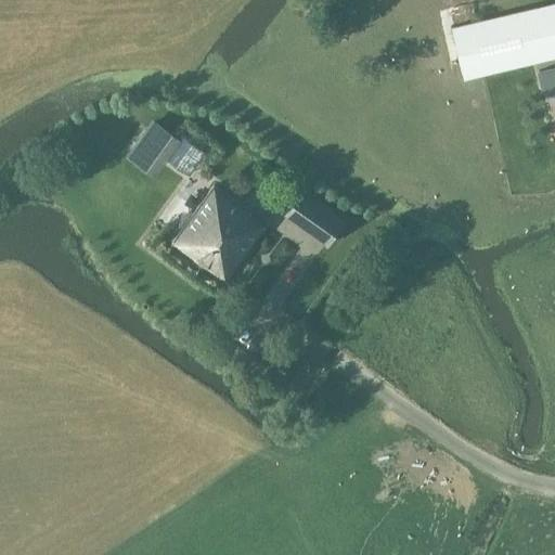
[(554,2),(451,27),(464,78),(554,56),(554,2)]
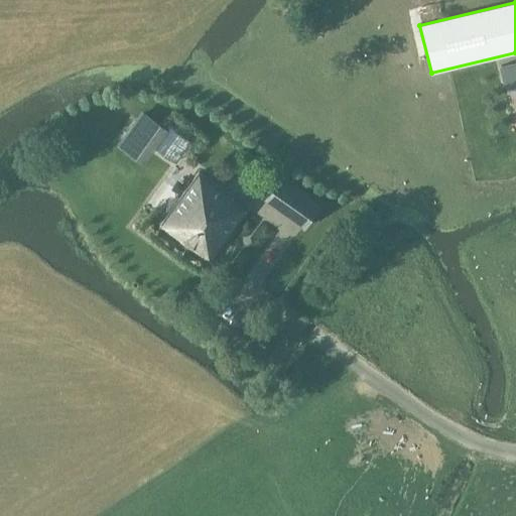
[(515,62),(500,67),(504,84),(515,81),(515,62)]
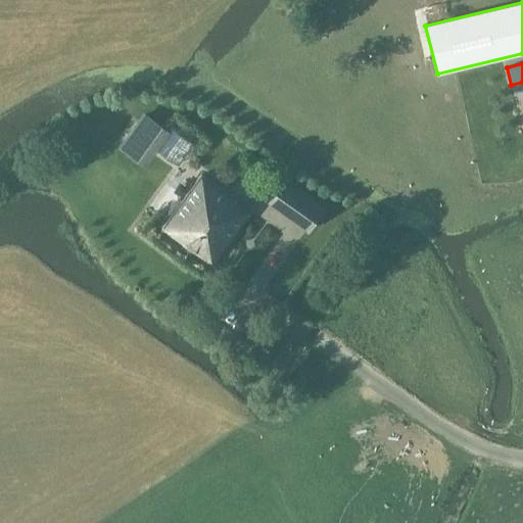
[(145,113),(125,141),(147,156),(153,147),(158,150),(172,132),(145,113)]
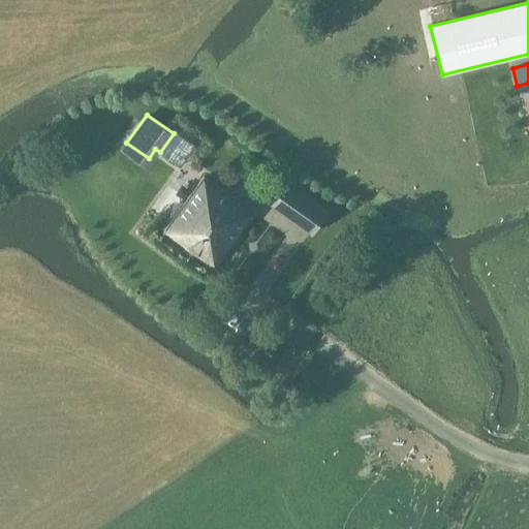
[(211,263),(251,216),(237,204),(238,201),(203,177),(164,230),(211,263)]
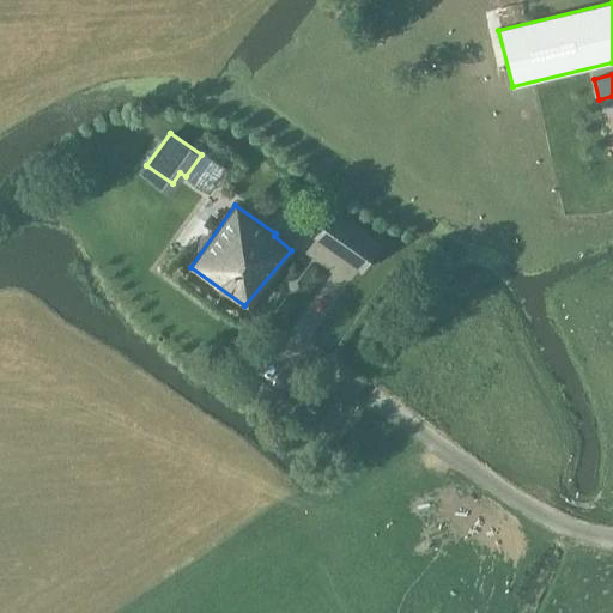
[(380,243),(333,210),(314,237),(360,271),(380,243)]
